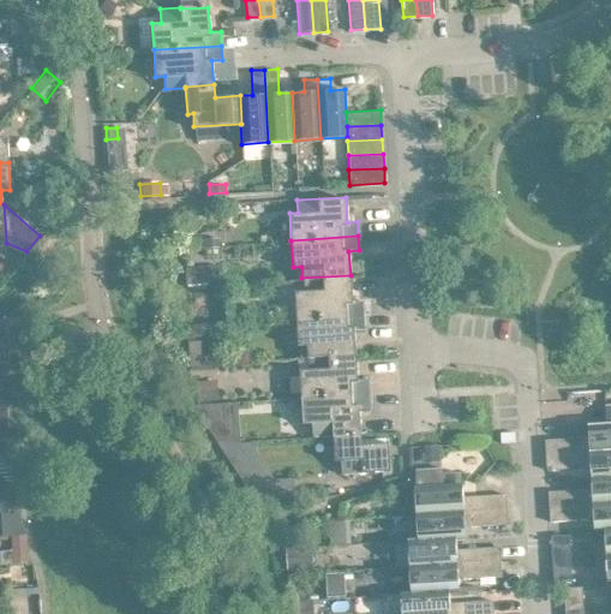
[(294,291),(295,317),(363,314),(363,299),(352,300),(351,275),(301,278),(303,291),(294,291)]
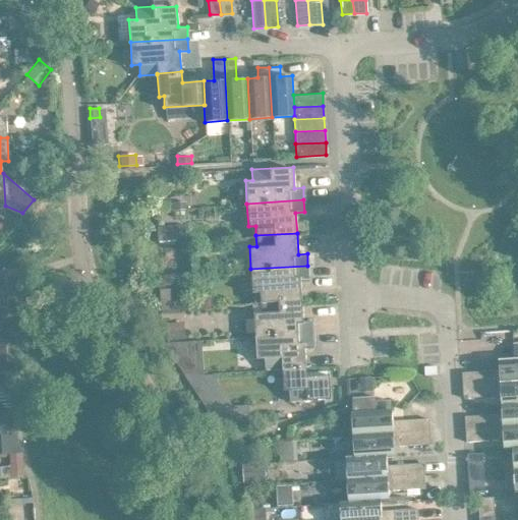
[(260,292),(261,301),(301,299),(299,278),(308,278),(307,266),(250,269),(252,292),(260,292)]
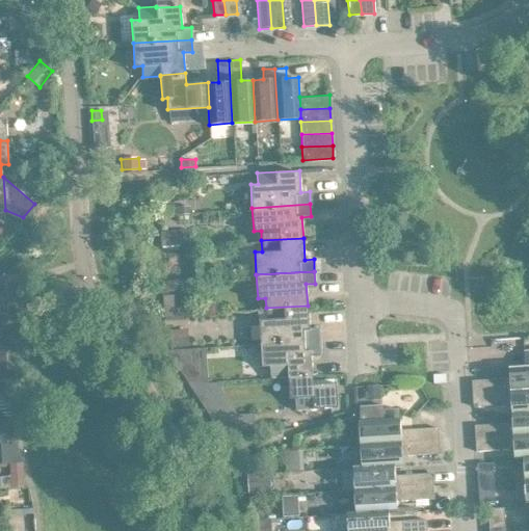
[(173,294),(161,294),(163,315),(174,314),(173,294)]
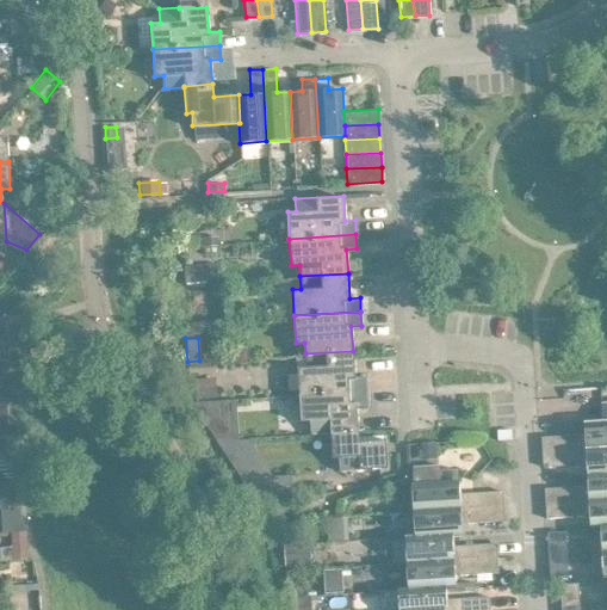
[(297,367),(298,393),(366,389),(365,375),(354,376),(353,351),(305,353),(305,367),(297,367)]
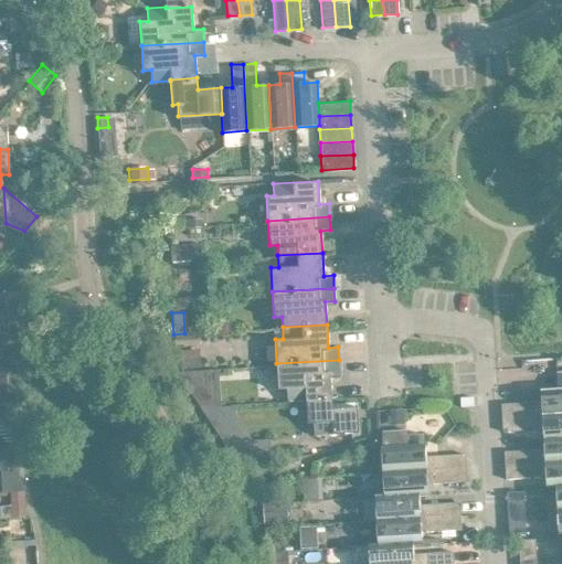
[(198,348),(171,350),(172,369),(177,369),(199,368),(198,348)]
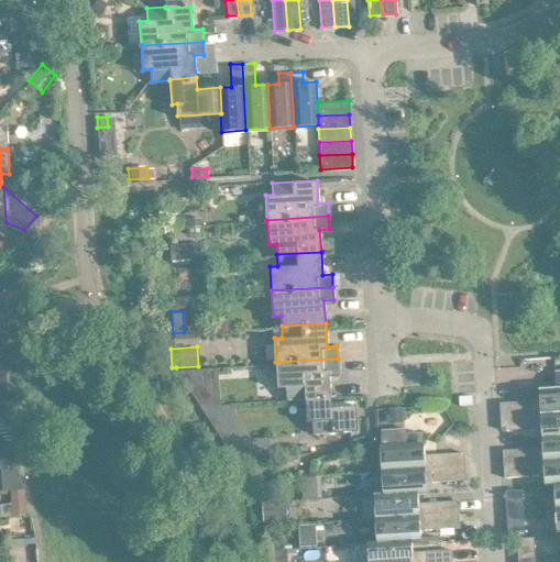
[(286,399),(305,398),(305,397),(330,396),(328,372),(338,372),(338,359),(275,362),(277,387),(285,387),(286,399)]
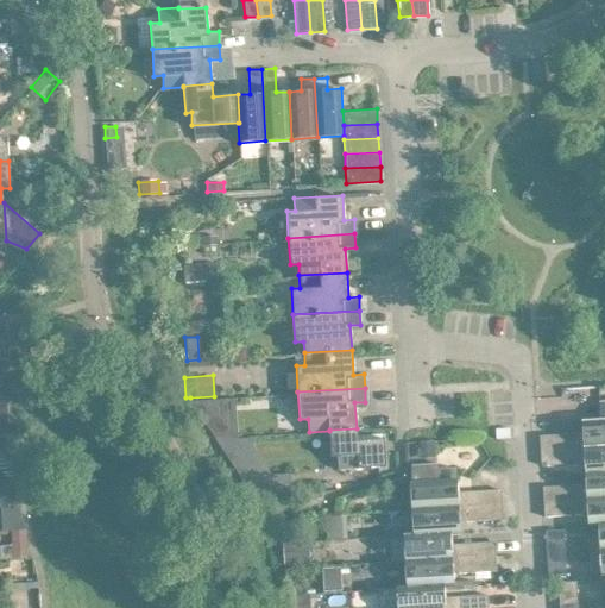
[(539,434),(540,449),(604,444),(604,400),(598,401),(599,418),(581,419),(581,433),(577,434),(577,432),(539,434)]
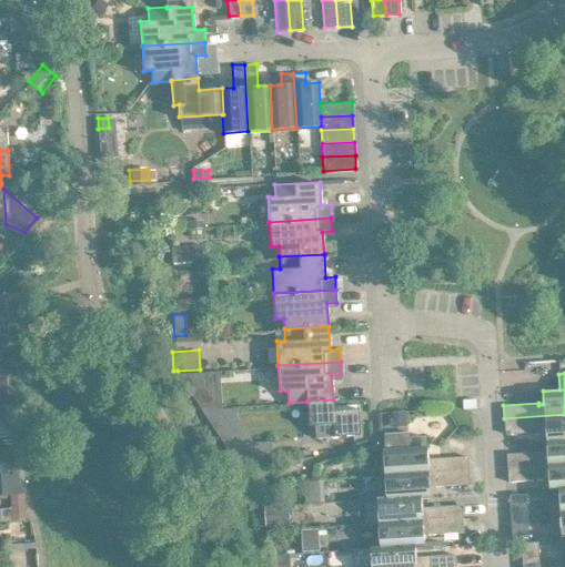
[(308,401),(308,402),(309,425),(314,425),(315,436),(360,434),(359,408),(333,409),(333,400),(308,401)]
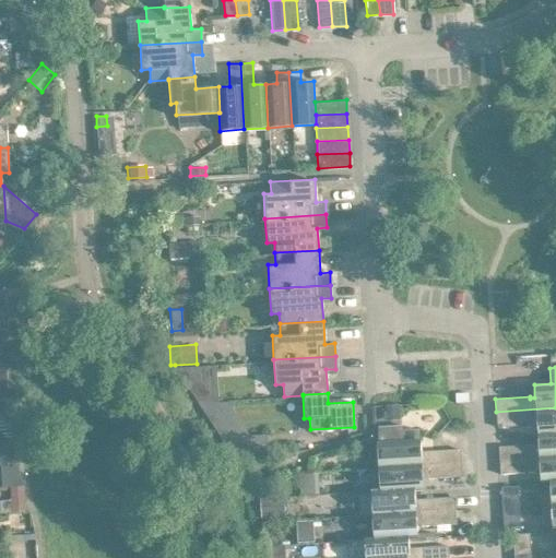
[(397,402),(383,403),(385,419),(398,419),(397,402)]
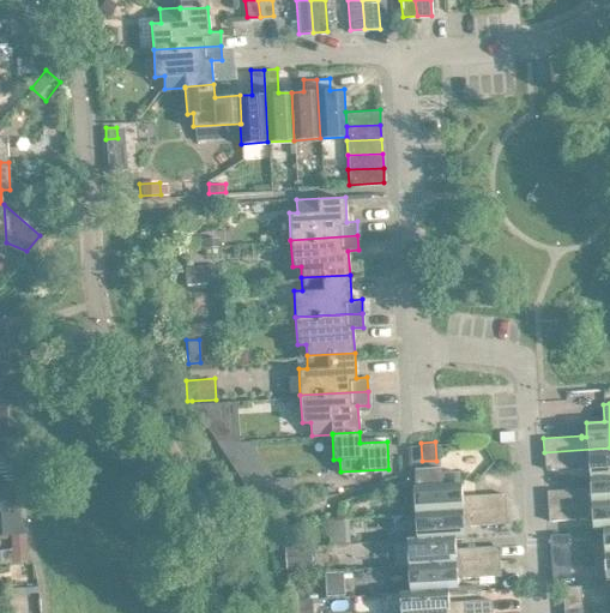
[(589,463),(589,475),(609,474),(609,448),(544,452),(545,467),(583,464),(583,463),(589,463)]
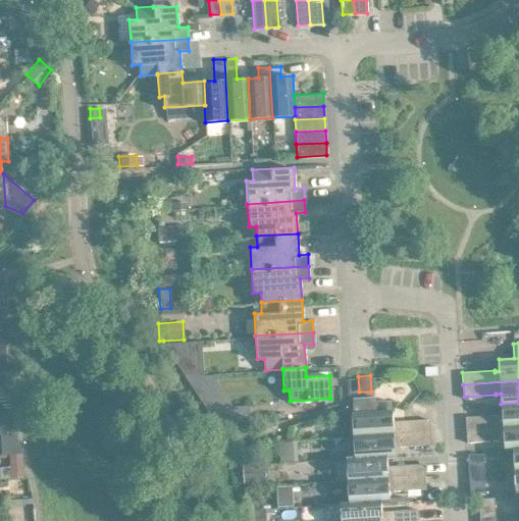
[(351,413),(352,435),(429,430),(429,418),(397,420),(397,422),(393,422),(392,410),(376,411),(375,396),(352,398),(353,412),(351,413)]
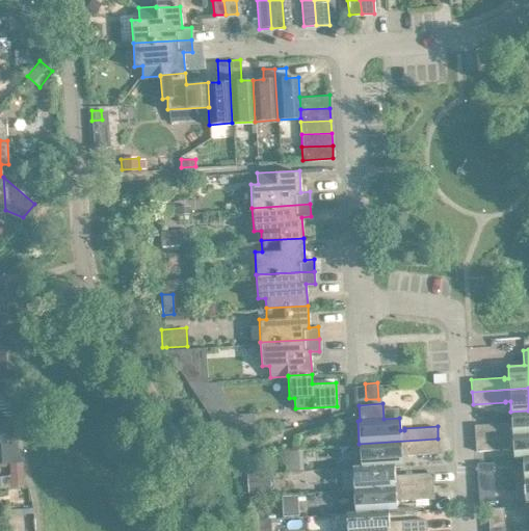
[(254,410),(235,412),(236,428),(255,427),(254,410)]
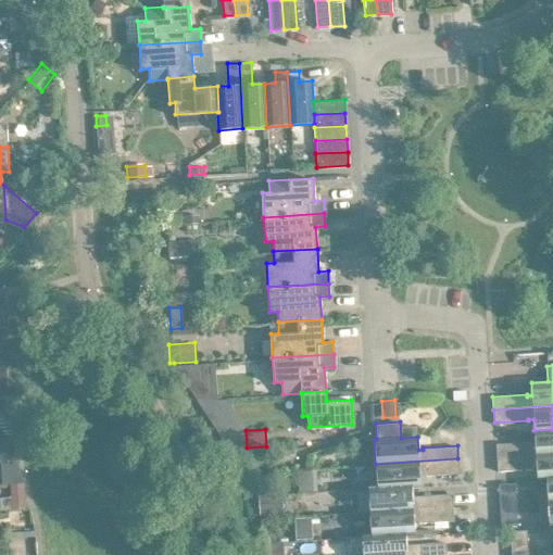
[(495,443),(495,456),(552,452),(552,429),(533,430),(535,442),(530,443),(530,441),(495,443)]
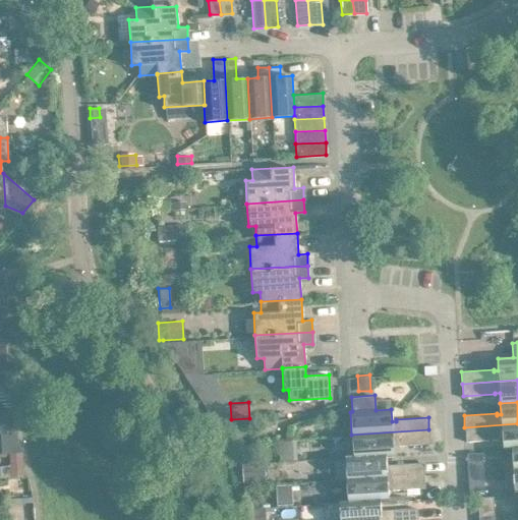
[(11,409),(0,410),(0,432),(5,432),(15,432),(13,423),(11,409)]
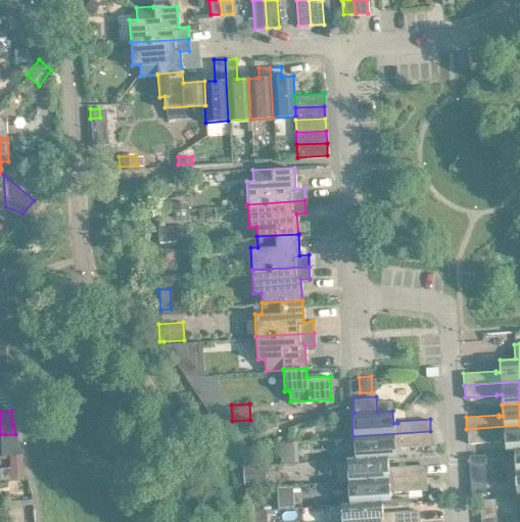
[(505,451),(513,449),(513,448),(519,447),(519,425),(466,429),(467,441),(500,440),(500,438),(504,438),(505,451)]
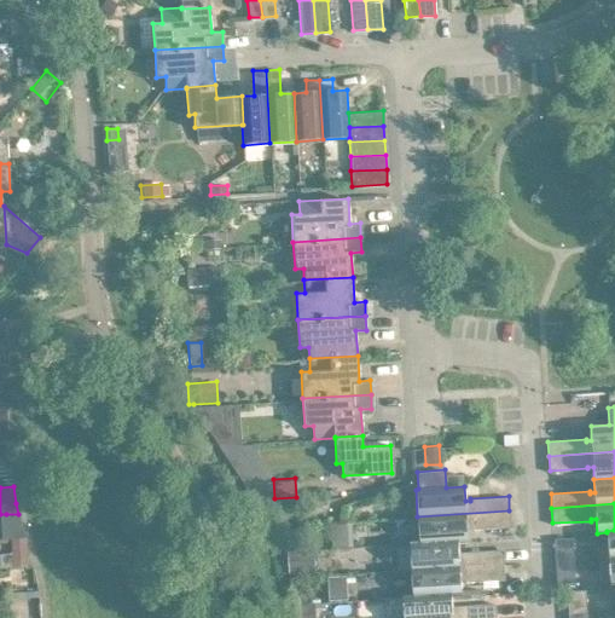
[(417,517),(419,542),(419,543),(457,541),(457,542),(468,541),(466,526),(471,526),(471,529),(510,526),(509,510),(417,517)]
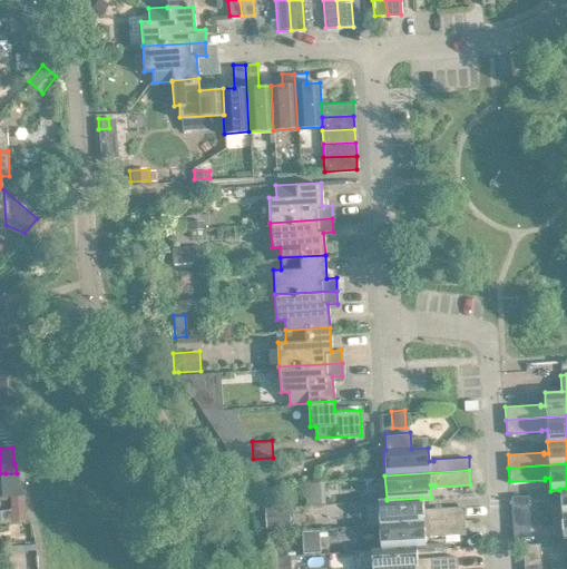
[(17,473),(6,473),(7,496),(10,496),(22,496),(17,473)]
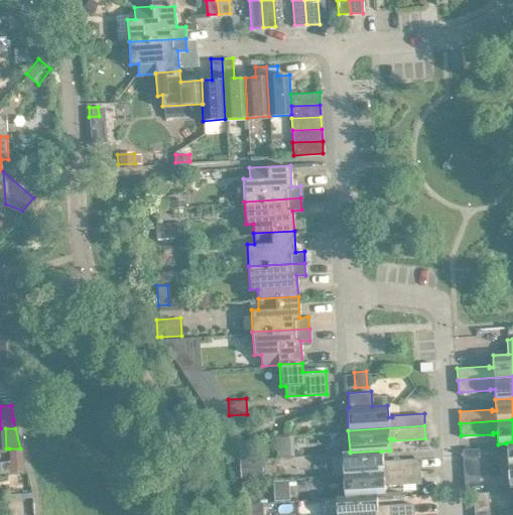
[(497,454),(498,465),(512,464),(512,441),(506,442),(506,443),(507,454),(497,454)]
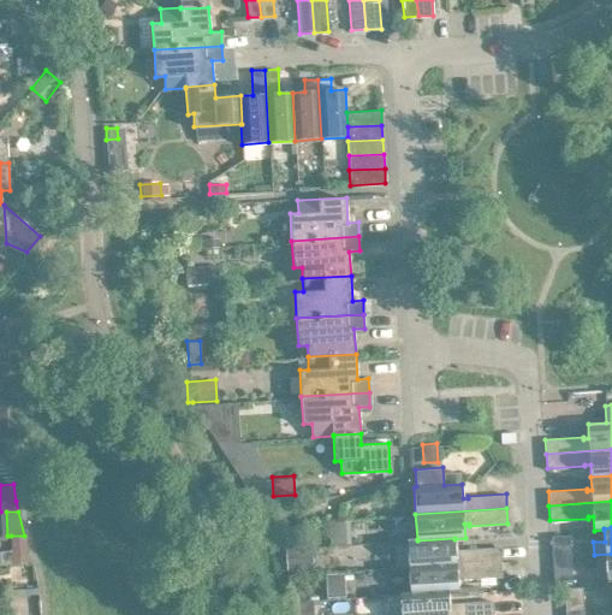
[(551,534),(551,547),(569,545),(569,534),(551,534)]
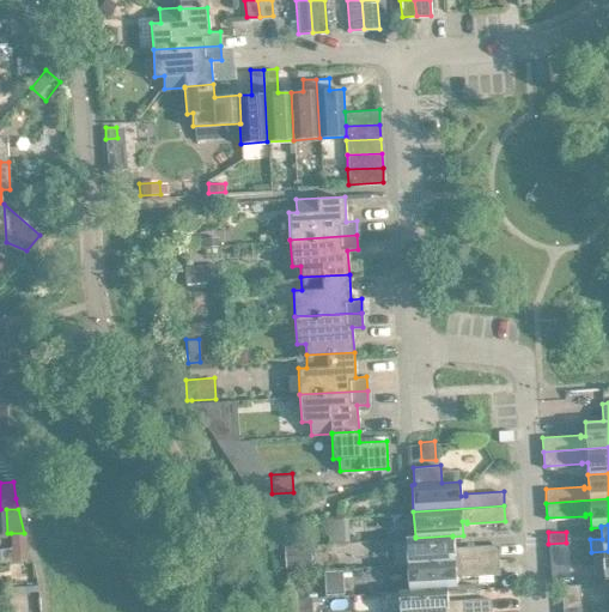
[(24,533),(11,533),(12,559),(26,559),(25,533),(24,533)]
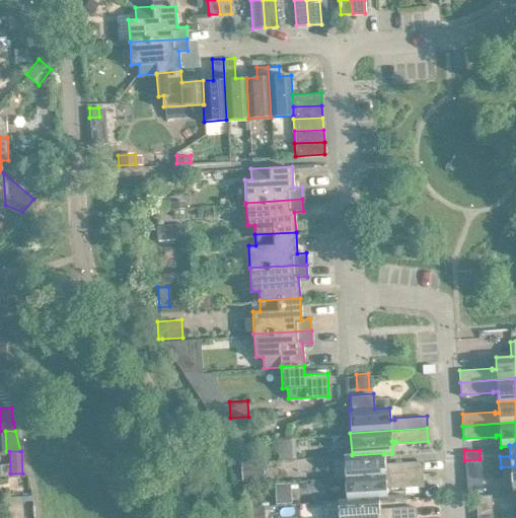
[(343,455),(345,477),(422,472),(421,460),(388,462),(388,463),(384,464),(383,454),(383,453),(352,455),(352,454),(343,455)]
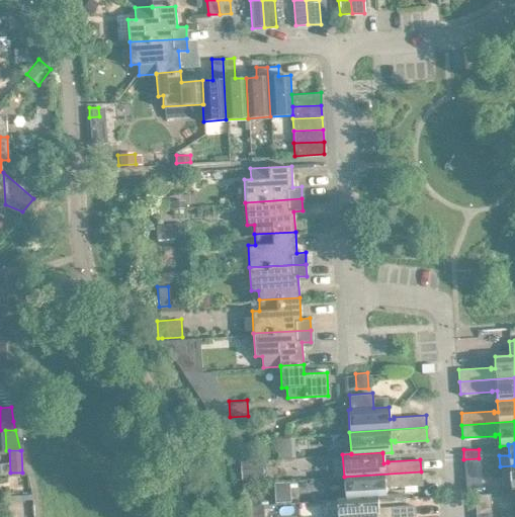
[(511,489),(514,489),(514,465),(500,466),(501,478),(510,478),(511,489)]
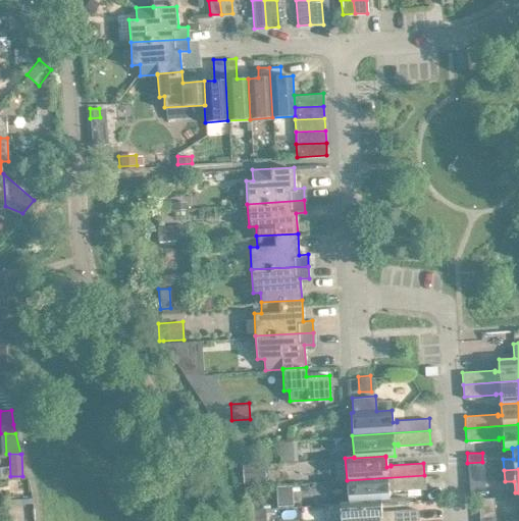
[(347,480),(348,502),(348,503),(380,501),(388,501),(387,489),(392,489),(392,490),(424,488),(424,475),(347,480)]
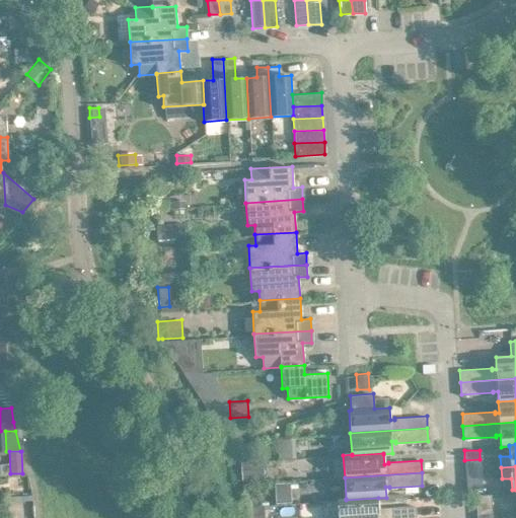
[(466,479),(466,489),(482,488),(481,478),(466,479)]
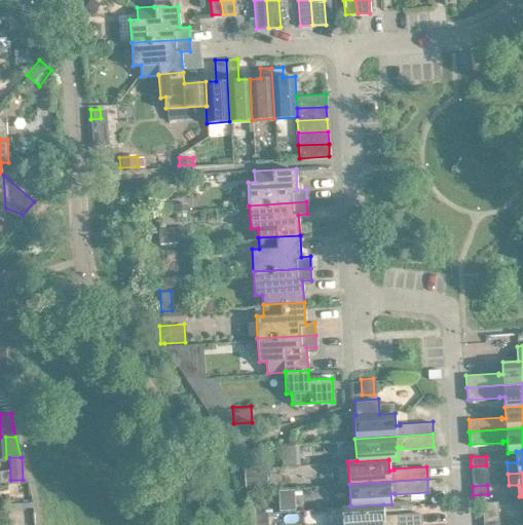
[(482,501),(482,511),(497,511),(497,500),(482,501)]
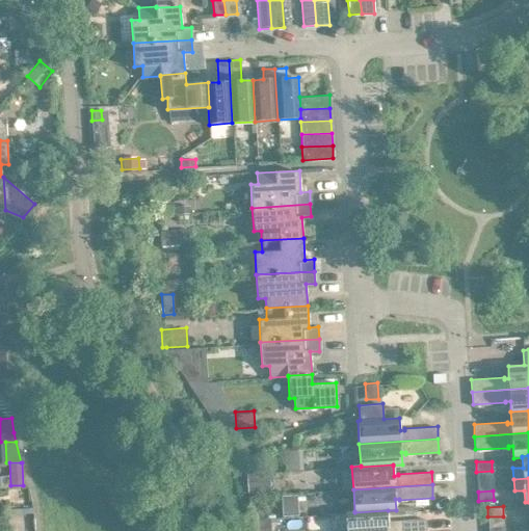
[(346,512),(346,530),(417,530),(427,530),(427,518),(392,520),(392,522),(388,522),(388,510),(354,512),(354,511),(346,512)]
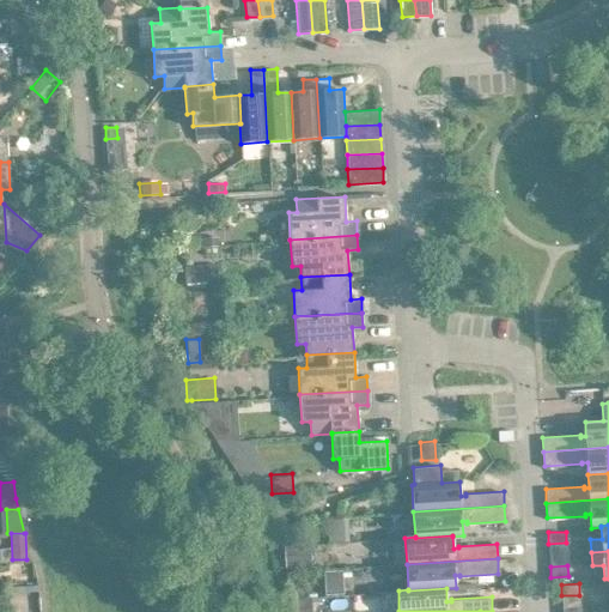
[(311,611),(311,598),(292,599),(292,611),(311,611)]
